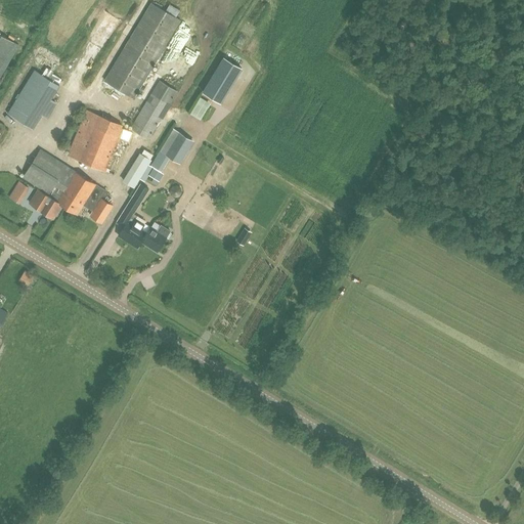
[(179,20),(150,3),(103,80),(132,97),(179,20)]
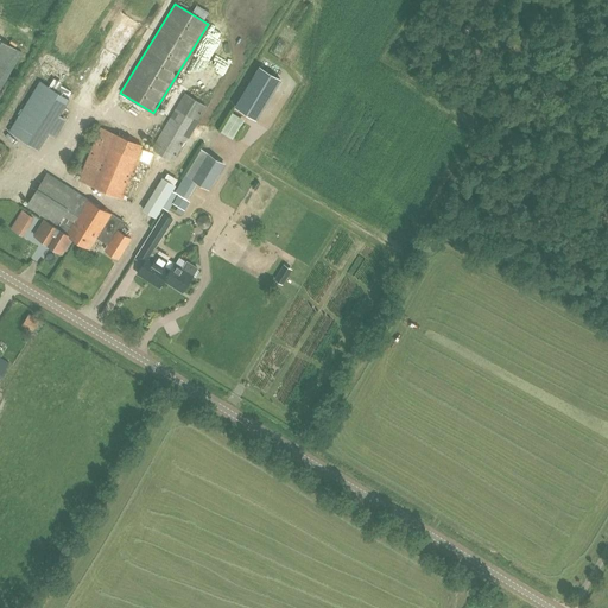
[(228,25),(226,32),(234,36),(238,29),(228,25)]
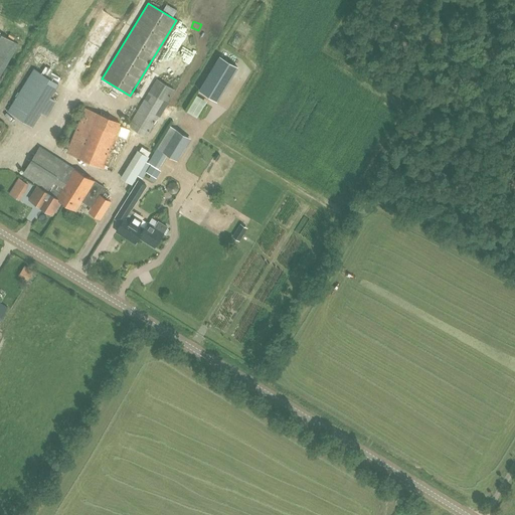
[(0,73),(18,43),(0,32),(0,73)]
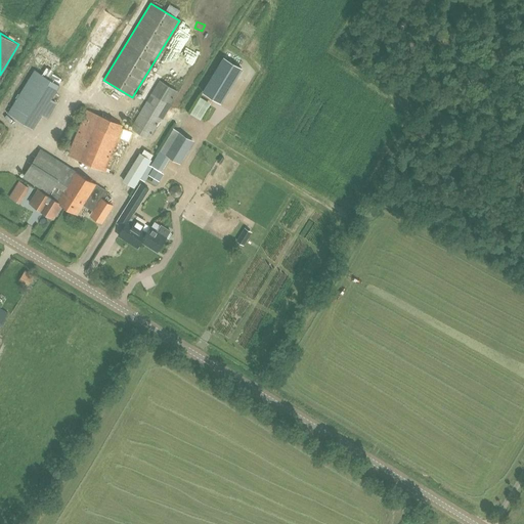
[(198,34),(194,40),(207,46),(212,35),(208,33),(206,38),(198,34)]
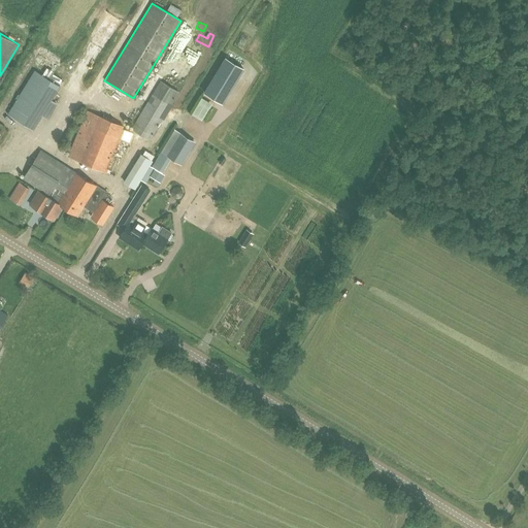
[(226,57),(204,92),(222,103),(243,68),(226,57)]
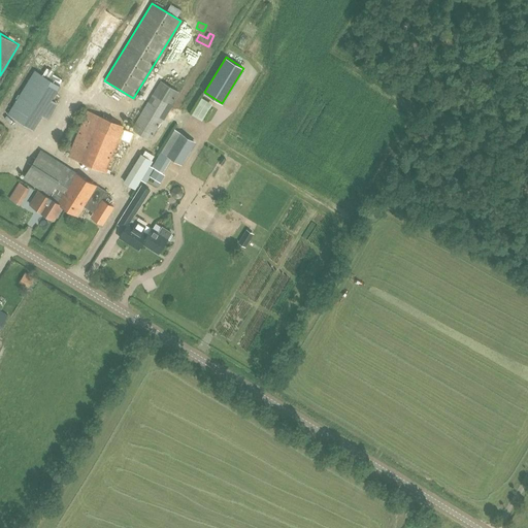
[(173,69),(168,77),(184,87),(189,78),(173,69)]
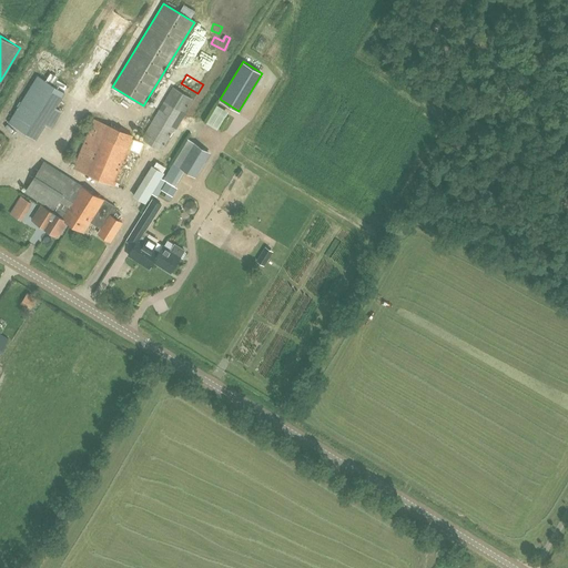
[(44,124),(51,129),(62,111),(56,107),(64,92),(38,75),(9,122),(36,139),(44,124)]
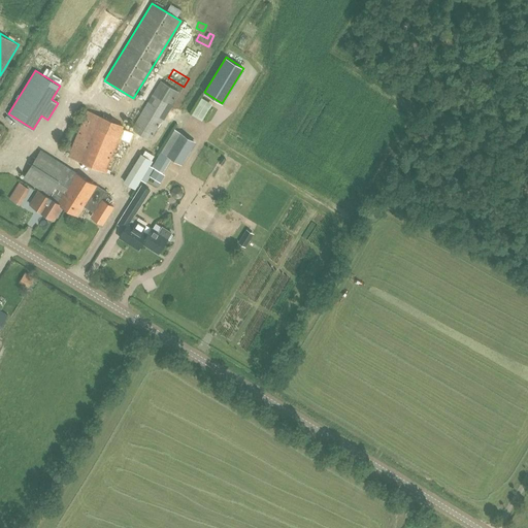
[(160,80),(153,93),(132,128),(150,140),(178,92),(160,80)]
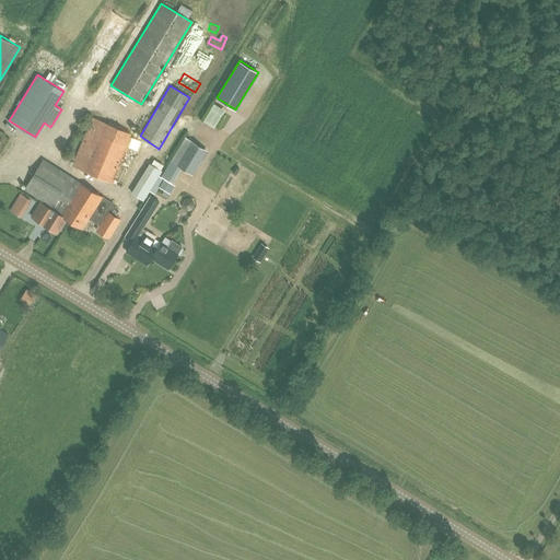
[(213,105),(205,120),(213,126),(223,112),(213,105)]
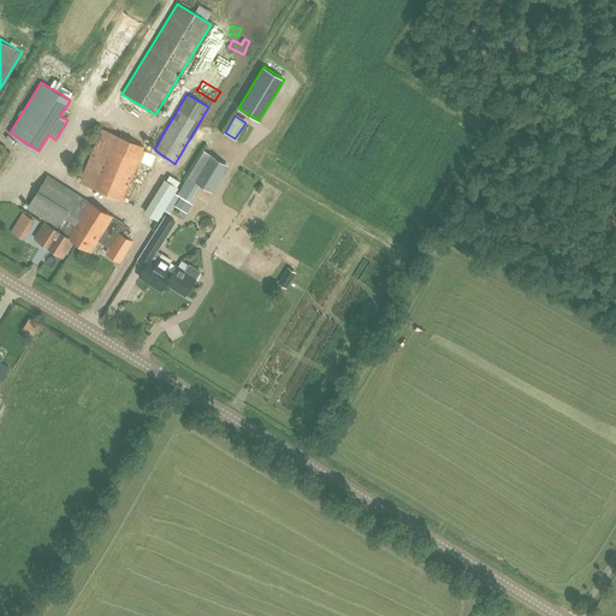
[(155,155),(136,147),(100,132),(96,142),(80,183),(135,206),(155,155)]
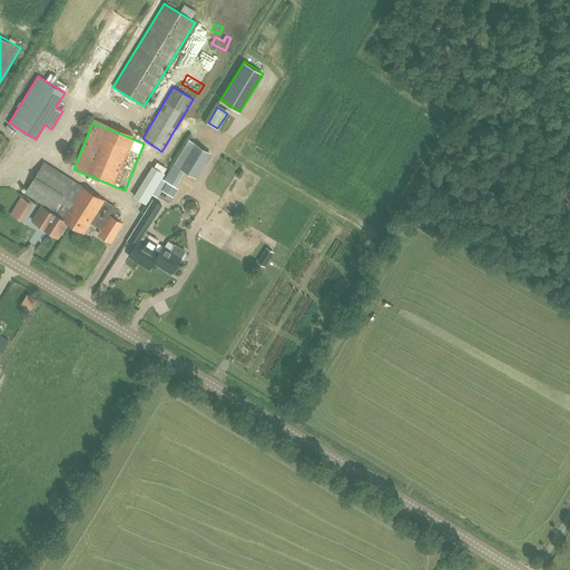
[(189,139),(174,164),(185,170),(196,177),(212,153),(189,139)]
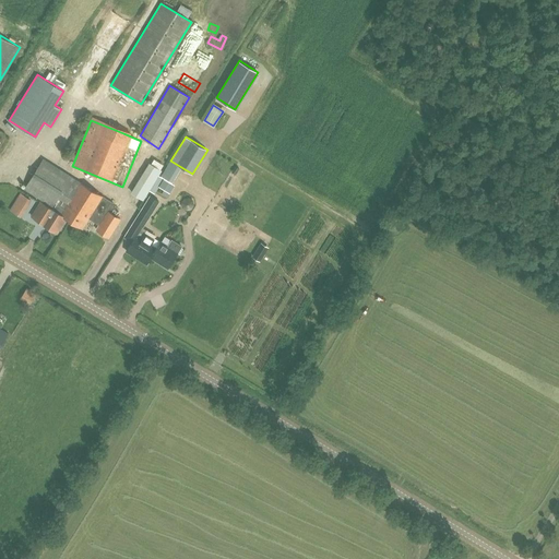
[(60,211),(78,180),(43,159),(24,189),(50,205),(60,211)]
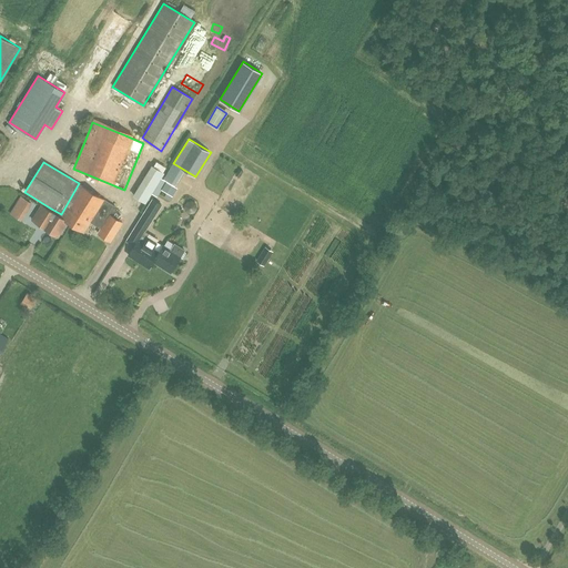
[(173,163),(164,179),(175,185),(184,170),(173,163)]
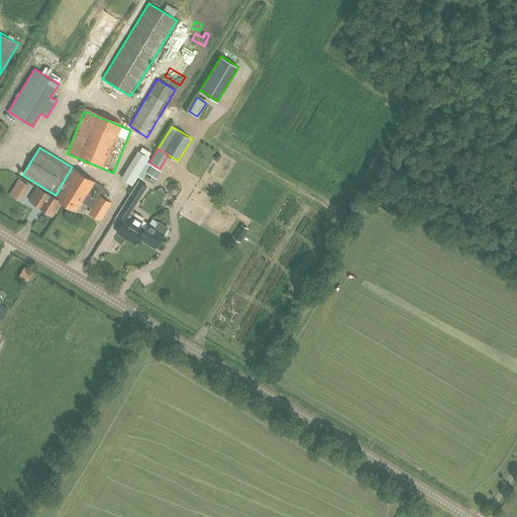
[(120,177),(131,184),(137,175),(141,178),(150,165),(148,164),(145,162),(147,159),(136,151),(120,177)]
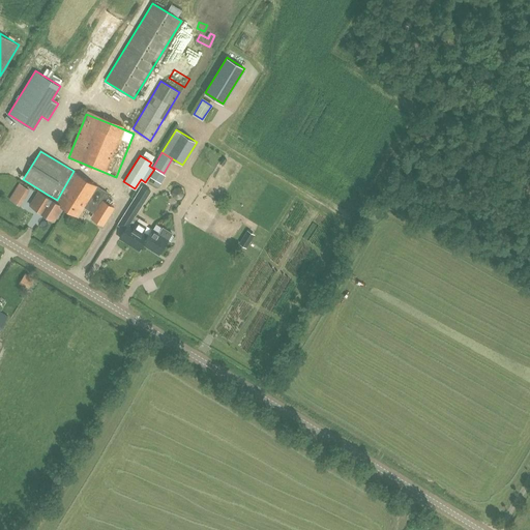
[(63,208),(78,216),(96,185),(74,171),(57,200),(55,202),(63,208)]
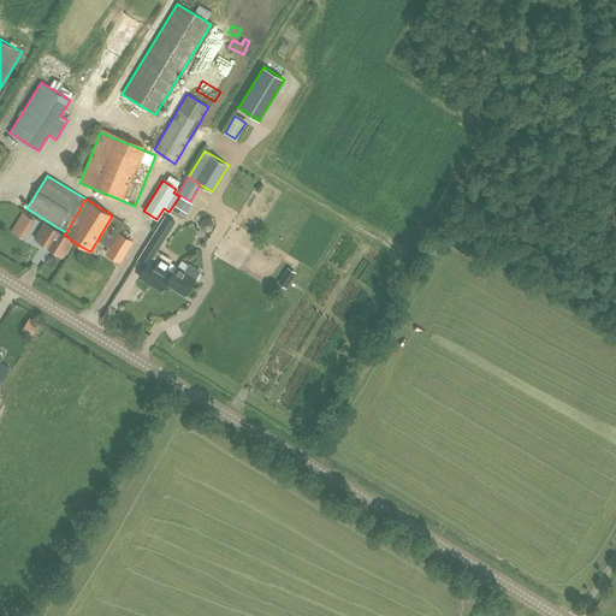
[(29,225),(33,219),(22,213),(18,219),(29,225)]
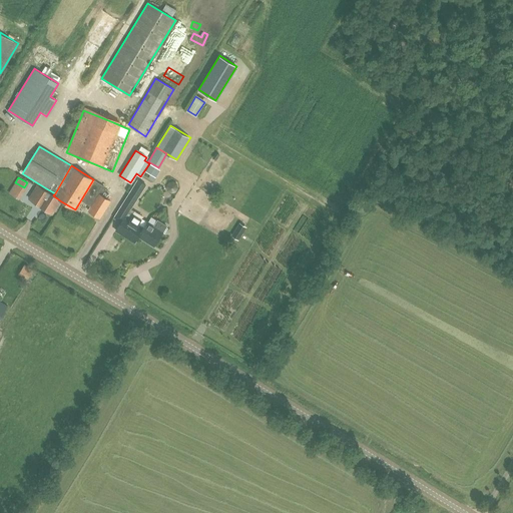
[(104,186),(93,179),(84,195),(94,201),(89,210),(100,217),(110,200),(107,198),(109,195),(105,192),(106,190),(102,188),(104,186)]
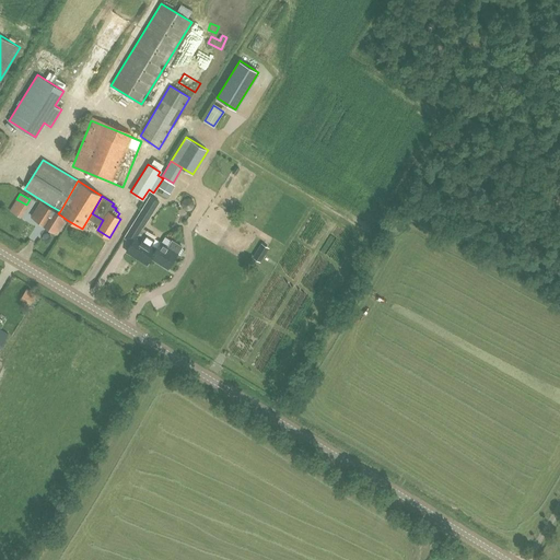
[(160,242),(146,233),(147,231),(143,228),(160,201),(150,196),(124,237),(131,243),(126,252),(147,264),(150,258),(167,269),(182,247),(172,241),(168,245),(162,241),(158,247),(156,247),(160,242)]
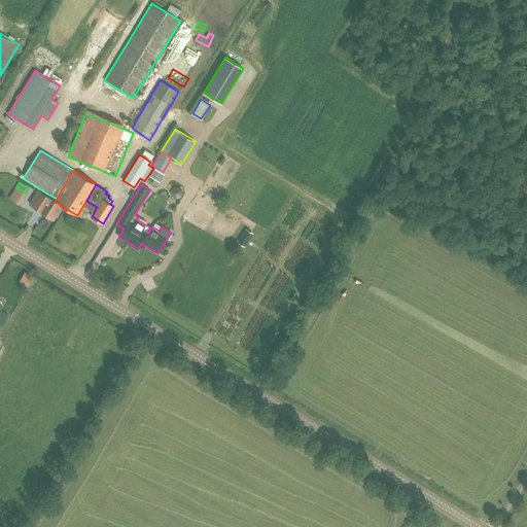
[(46,196),(38,190),(30,204),(38,209),(46,196)]
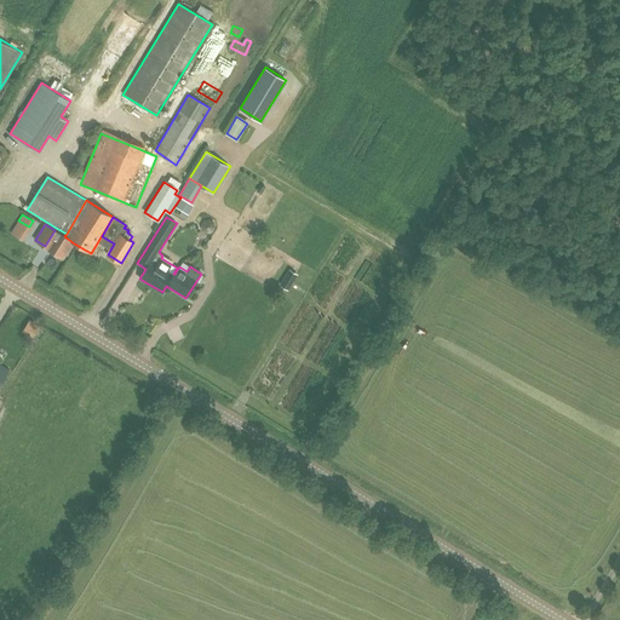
[(67,234),(56,228),(55,230),(45,246),(42,250),(63,262),(74,244),(64,236),(67,234)]
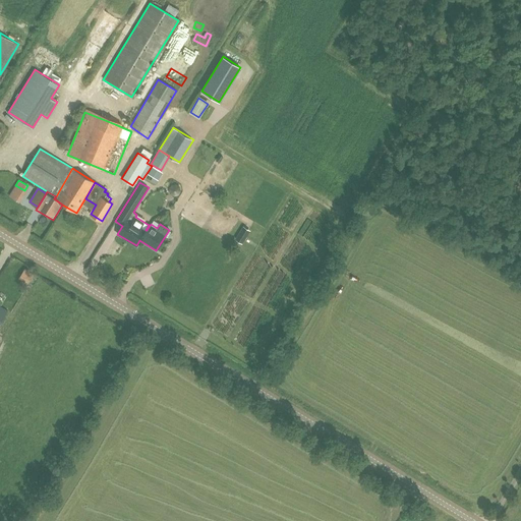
[(243,232),(238,229),(231,239),(237,243),(243,232)]
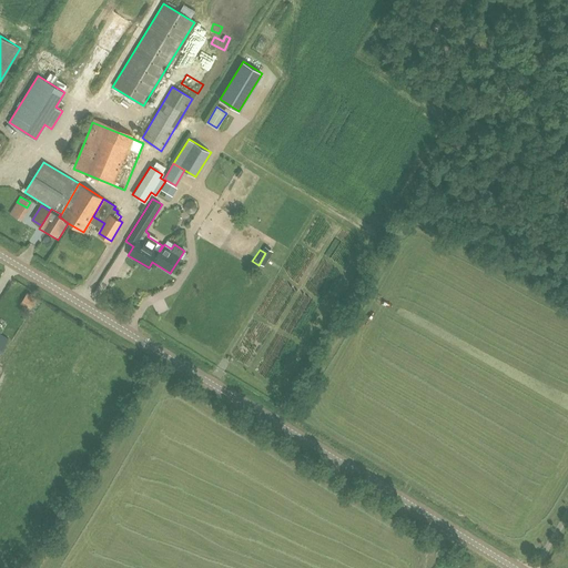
[(0,353),(9,338),(0,333),(0,353)]
